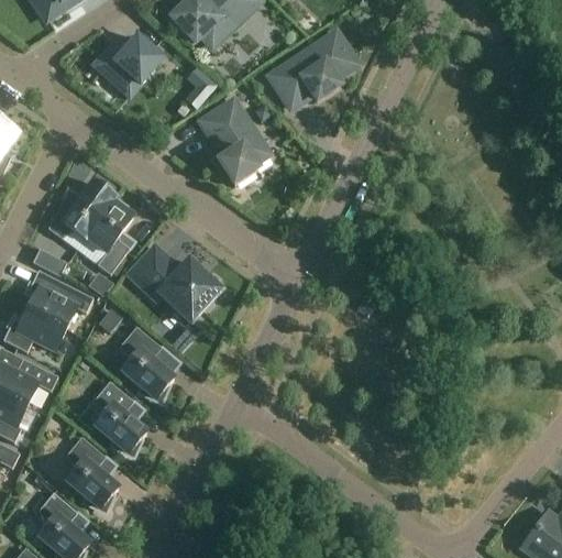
[(32,0),(45,20),(75,0),(32,0)]
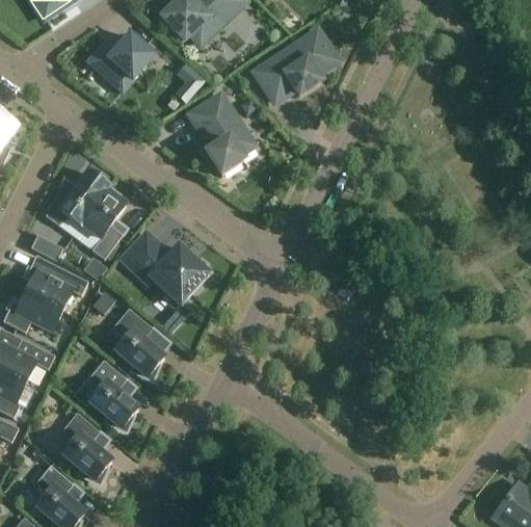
[(244,0),(178,0),(175,3),(173,1),(165,8),(167,10),(162,16),(169,23),(167,25),(175,32),(177,30),(184,37),(189,32),(200,43),(244,0)]
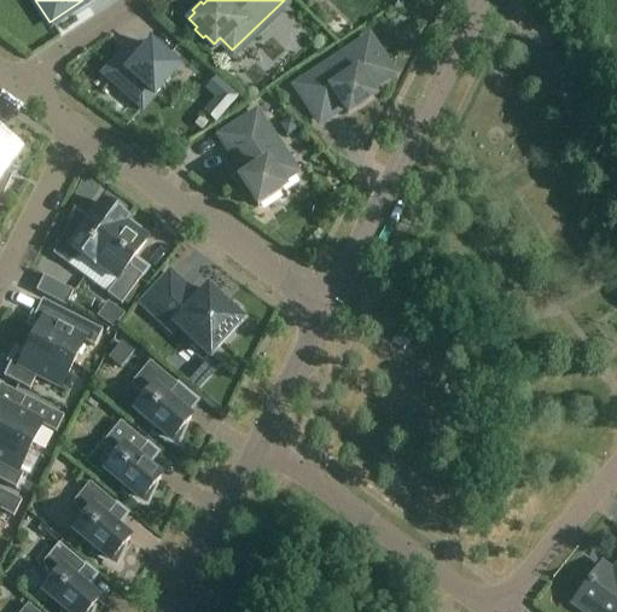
[(347,110),(372,93),(367,85),(390,70),(367,36),(296,83),(319,117),(342,102),(347,110)]
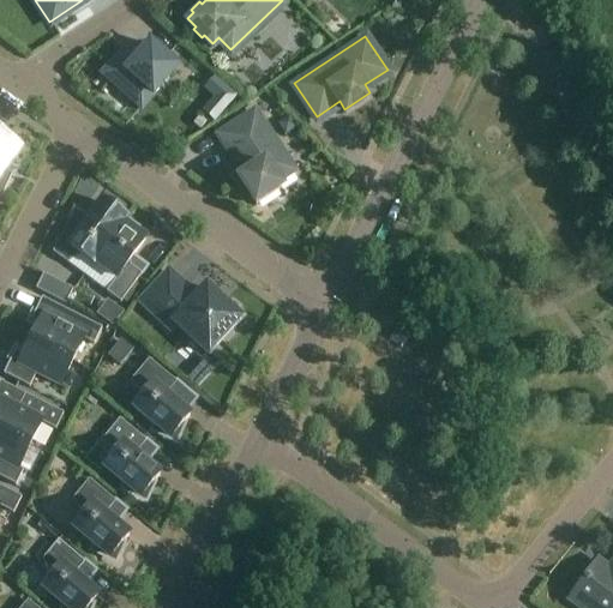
[(126,43),(102,72),(142,107),(154,94),(178,65),(150,41),(139,53),(128,43),(127,42),(126,43)]
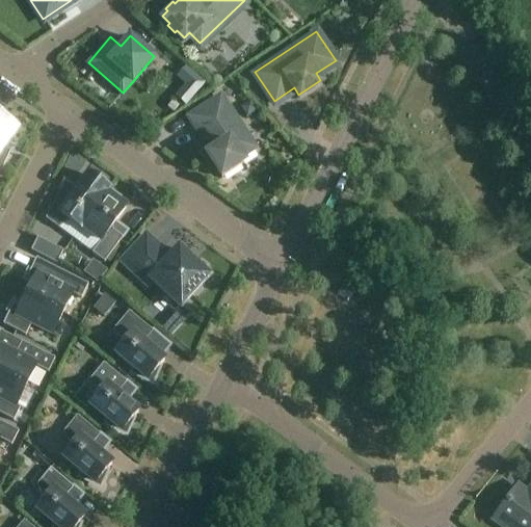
[(220,175),(242,161),(237,154),(251,145),(219,96),(190,114),(213,149),(206,153),(210,159),(208,161),(214,170),(216,168),(220,175)]
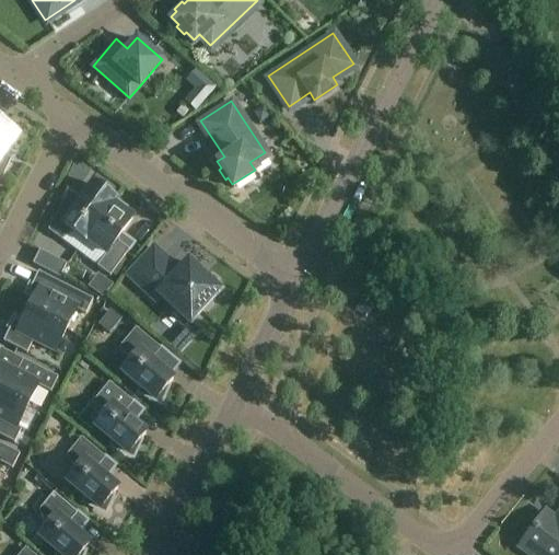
[(253,108),(260,118),(269,112),(263,102),(253,108)]
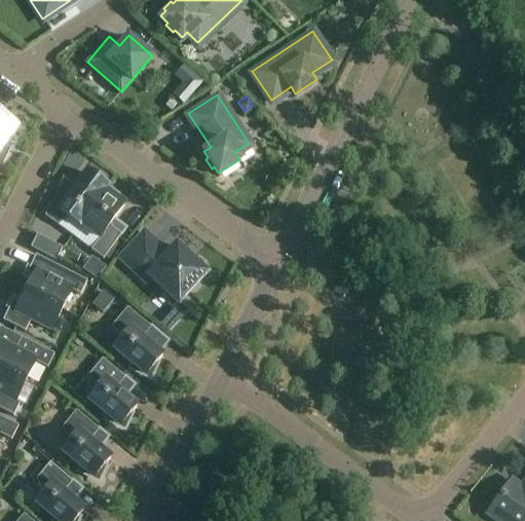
[(0,106),(0,164),(9,147),(3,143),(16,124),(9,119),(12,116),(0,106)]
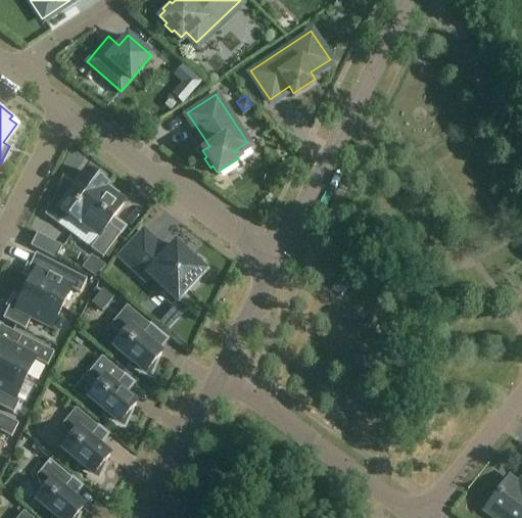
[(77,222),(105,183),(86,168),(70,189),(58,183),(44,212),(56,222),(66,214),(77,222)]
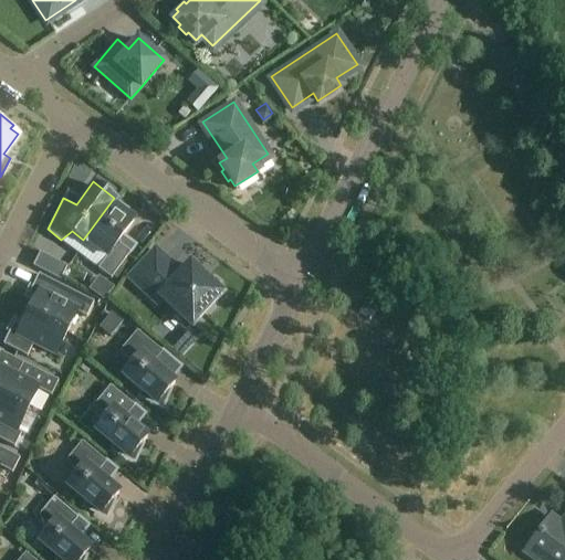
[(114,198),(83,240),(84,240),(85,238),(106,253),(96,265),(110,275),(129,249),(119,241),(118,236),(133,218),(125,212),(128,208),(114,198)]
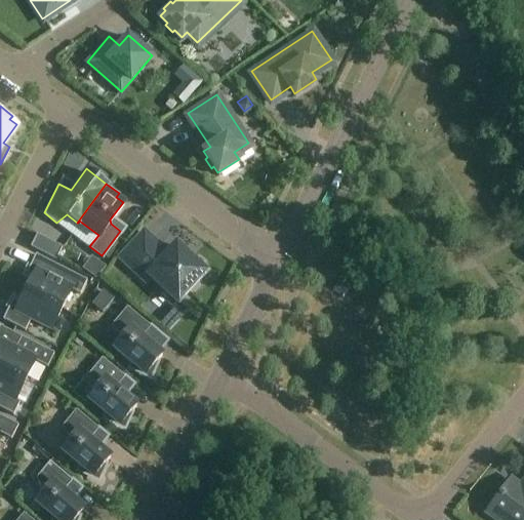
[(167,251),(143,229),(119,254),(144,278),(149,273),(177,301),(205,270),(202,267),(203,263),(202,258),(199,256),(195,255),(191,256),(175,242),(167,251)]
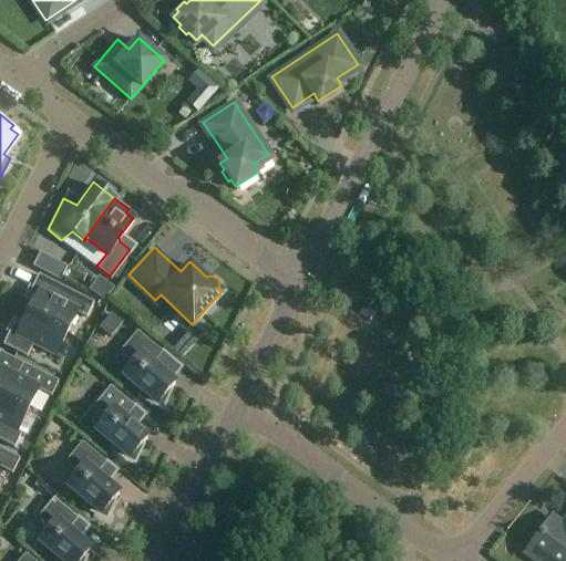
[(59,278),(67,263),(39,249),(31,263),(59,278)]
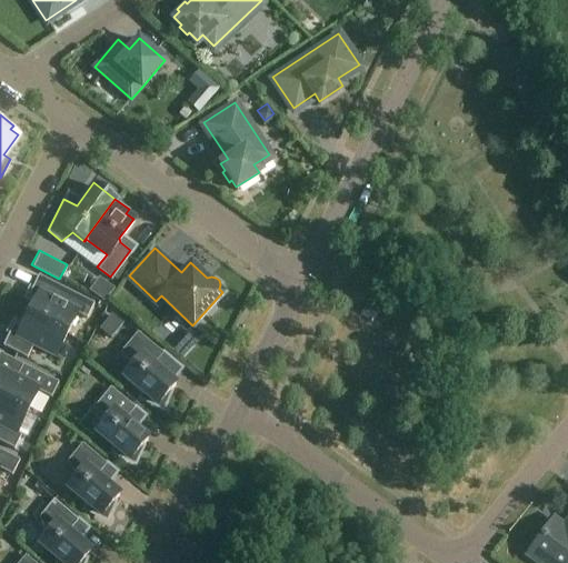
[(119,264),(112,274),(116,277),(122,268),(119,264)]
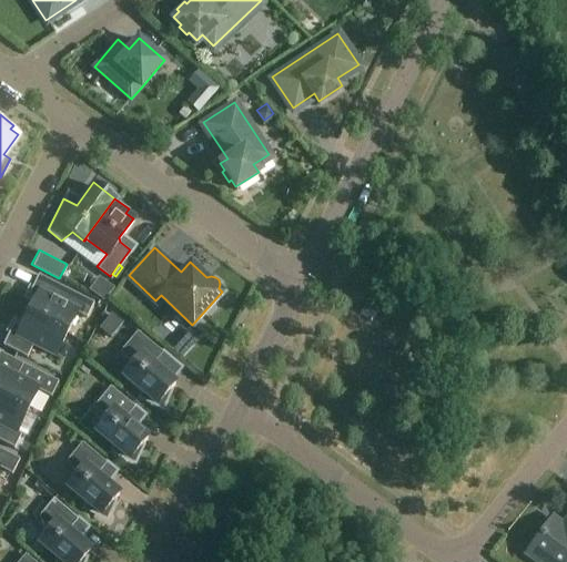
[(27,310),(66,330),(77,309),(85,315),(93,299),(38,272),(27,294),(33,297),(27,310)]
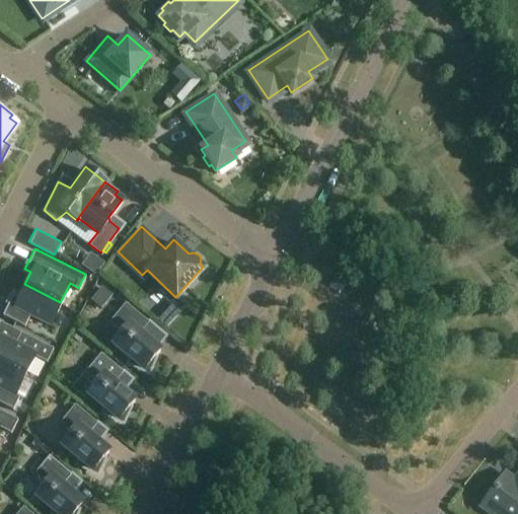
[(80,263),(94,273),(102,262),(89,251),(80,263)]
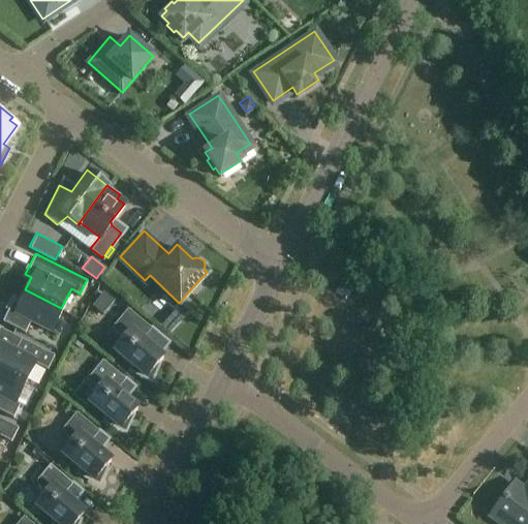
[(347,294),(351,285),(339,279),(335,287),(347,294)]
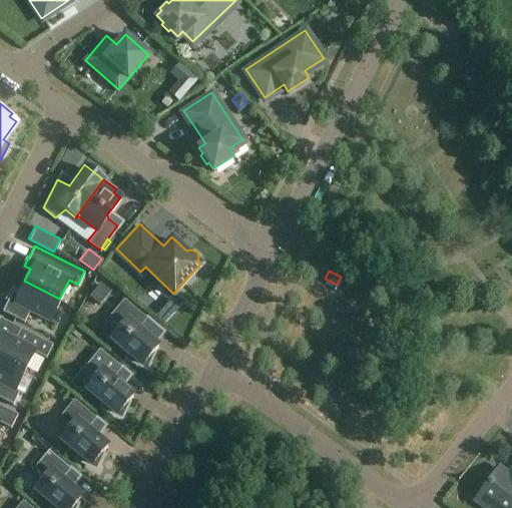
[(49,319),(59,299),(24,281),(18,293),(11,290),(1,309),(23,320),(29,309),(49,319)]
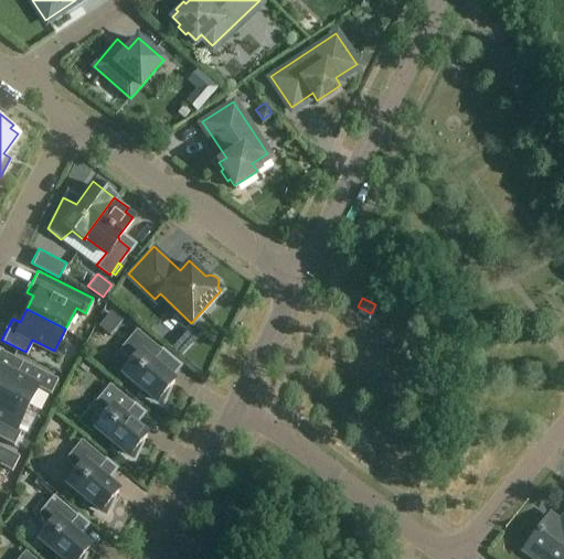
[(112,312),(99,326),(112,336),(124,321),(112,312)]
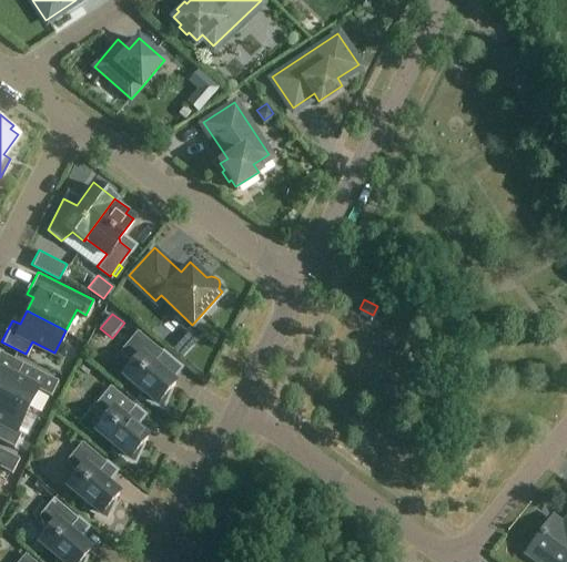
[(161,404),(168,388),(174,380),(152,361),(162,349),(137,328),(118,350),(132,361),(122,373),(143,390),(141,395),(161,404)]
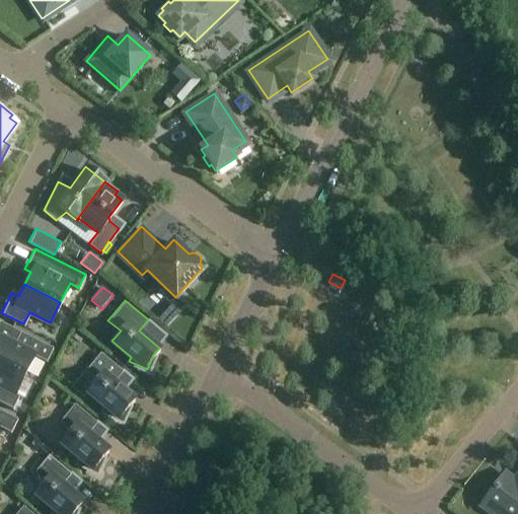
[(173,301),(158,318),(167,327),(183,309),(173,301)]
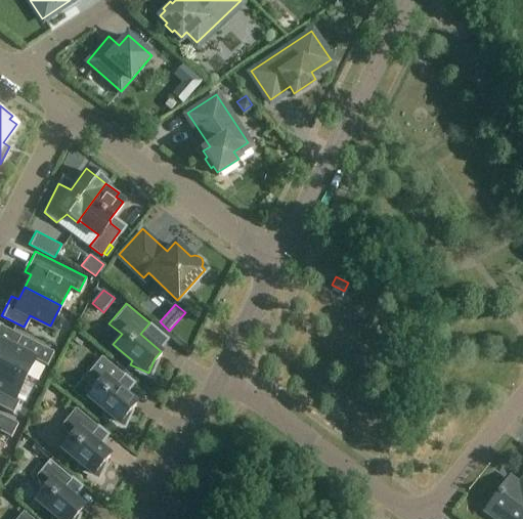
[(0,363),(25,377),(34,357),(46,363),(53,350),(0,322),(0,363)]
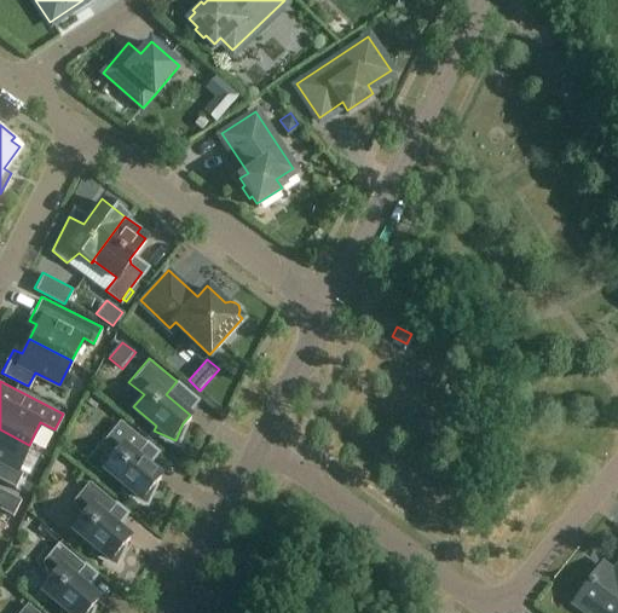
[(145,499),(152,483),(160,474),(136,455),(146,441),(119,418),(103,438),(114,454),(103,466),(126,485),(123,490),(145,499)]
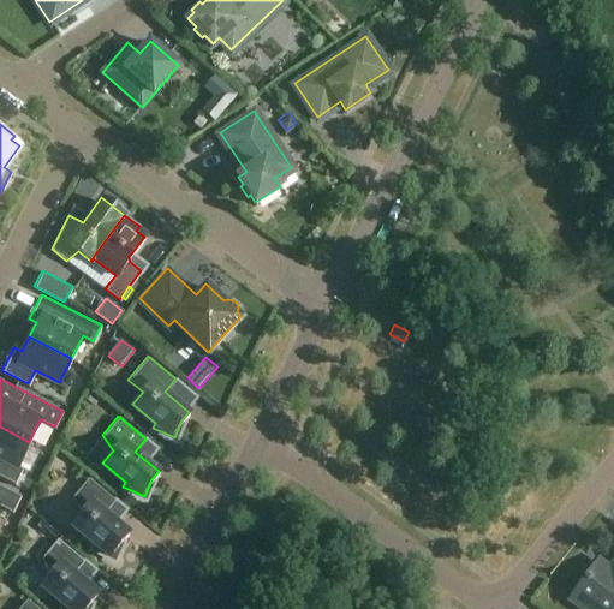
[(17,465),(29,442),(0,427),(0,475),(16,483),(23,469),(17,465)]
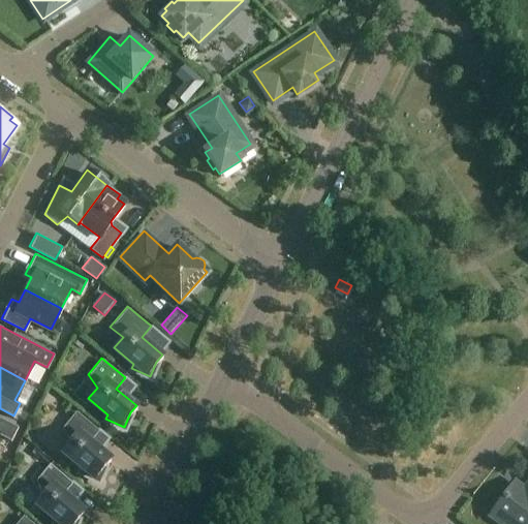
[(97,479),(104,465),(110,458),(89,440),(98,429),(75,409),(61,427),(70,440),(62,451),(82,467),(80,470),(97,479)]
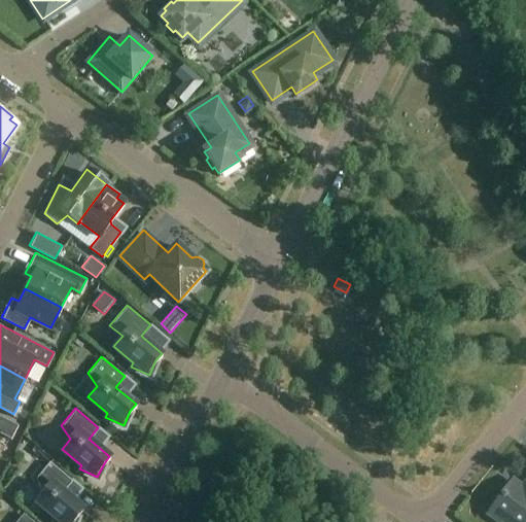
[(0,432),(10,438),(18,423),(0,414),(0,432)]
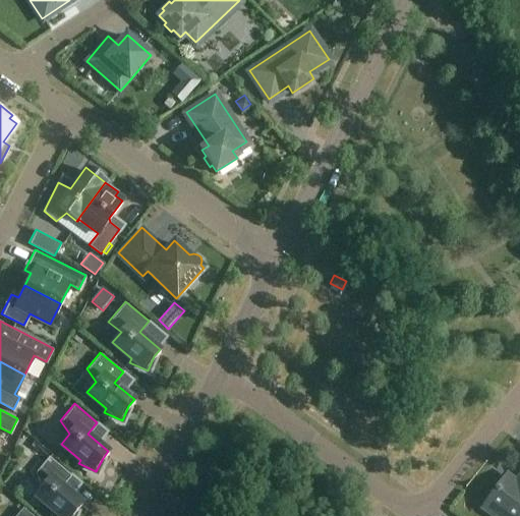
[(55,515),(72,515),(76,509),(82,502),(62,484),(71,474),(48,455),(35,471),(44,484),(35,495),(54,511),(52,515),(55,515)]
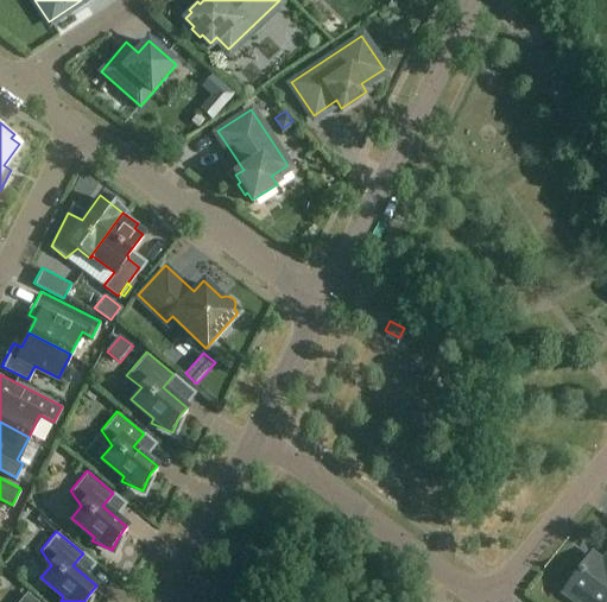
[(606,601),(606,555),(602,562),(589,553),(564,588),(583,601),(606,601)]
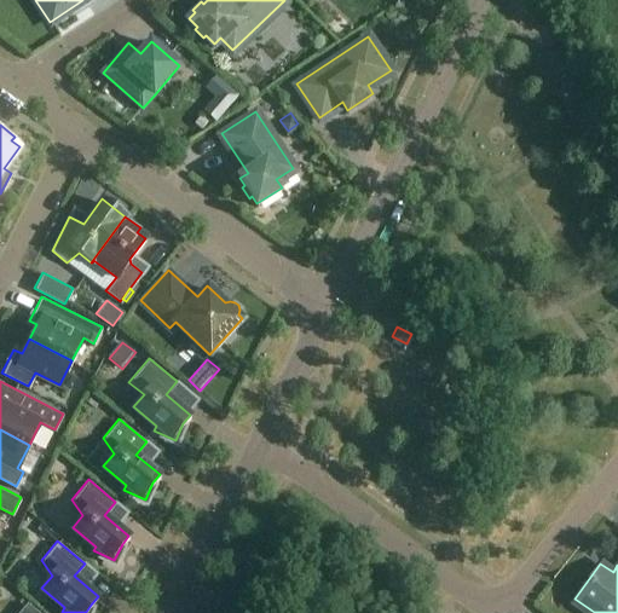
[(40,612),(27,601),(16,612),(40,612)]
